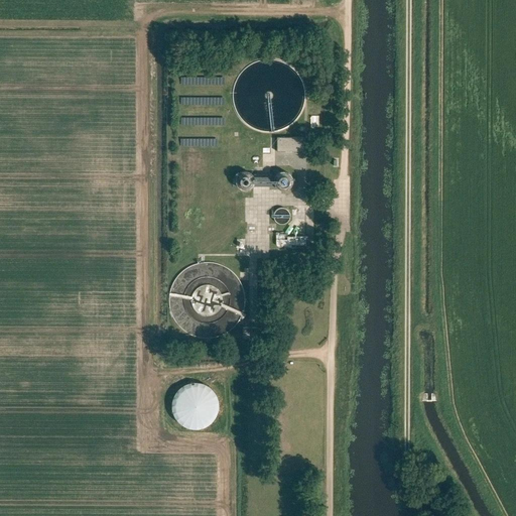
[(277,136),(277,151),(304,151),(304,137),(277,136)]
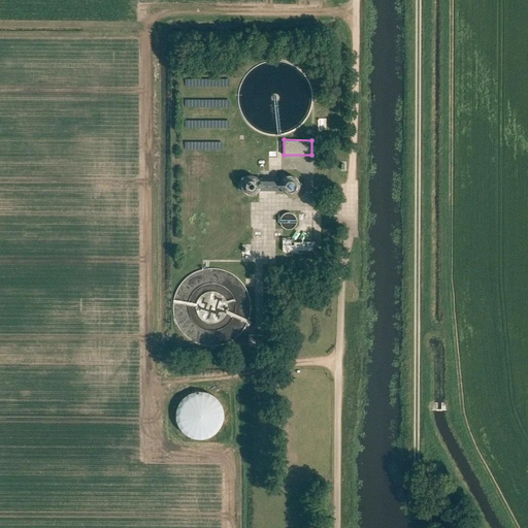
[(251,174),(249,174),(246,175),(244,176),(242,178),(241,179),(240,182),(240,184),(240,187),(241,189),(242,191),(243,192),(245,193),(248,194),(250,195),(253,194),(255,194),(256,193),(258,191),(260,189),(281,190),(283,192),(285,193),(287,194),(289,194),(291,194),(293,194),(295,192),(297,191),(298,189),(299,187),(299,185),(299,183),(299,180),(297,178),(296,176),(294,175),(292,174),(290,174),(288,174),(286,175),(284,176),(282,178),(258,178),(257,177),(255,175),(253,175),(251,174)]
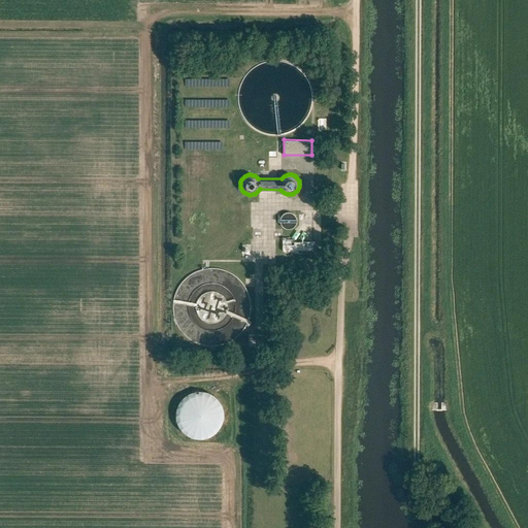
[(295,252),(303,252),(303,240),(284,240),(284,252),(295,252)]
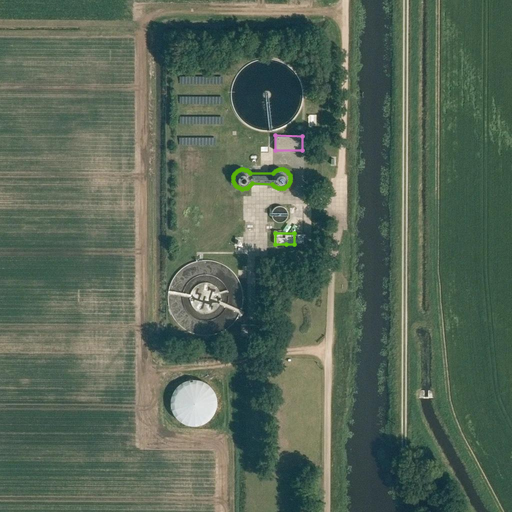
[(241,336),(255,336),(255,325),(241,325),(241,336)]
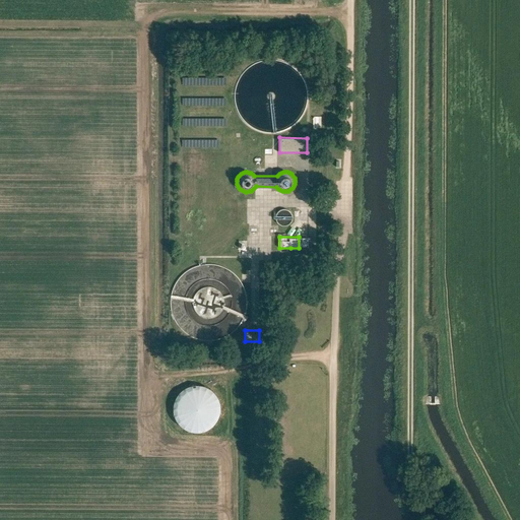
[(196,384),(192,385),(188,386),(185,388),(181,390),(179,392),(176,396),(175,399),(173,403),(173,407),(173,410),(174,414),(175,418),(177,421),(180,425),(183,428),(186,430),(189,431),(193,432),(197,432),(201,432),(205,431),(208,429),(211,427),(214,424),(216,420),(218,417),(219,413),(220,409),(220,405),(219,401),(218,398),(216,394),(213,391),(210,389),(207,387),(203,385),(199,385),(196,384)]
